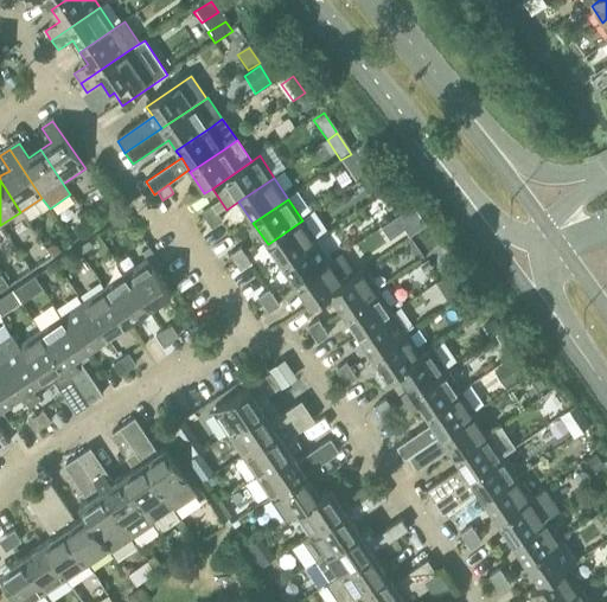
[(208,223),(218,216),(212,207),(202,215),(208,223)]
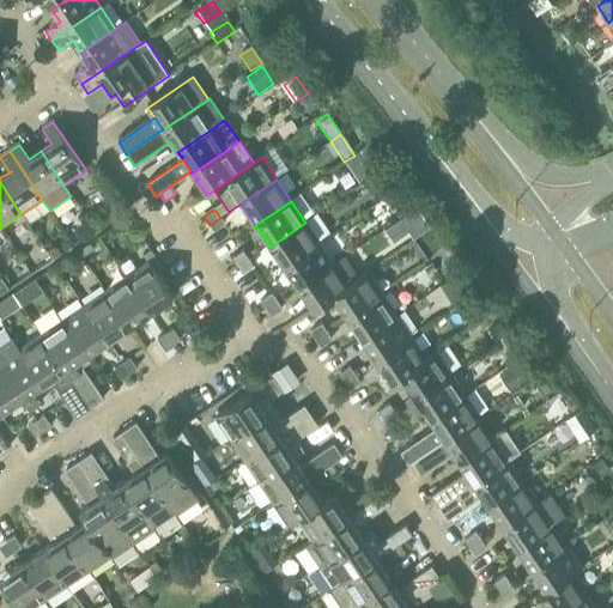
[(220,218),(210,225),(214,233),(225,225),(220,218)]
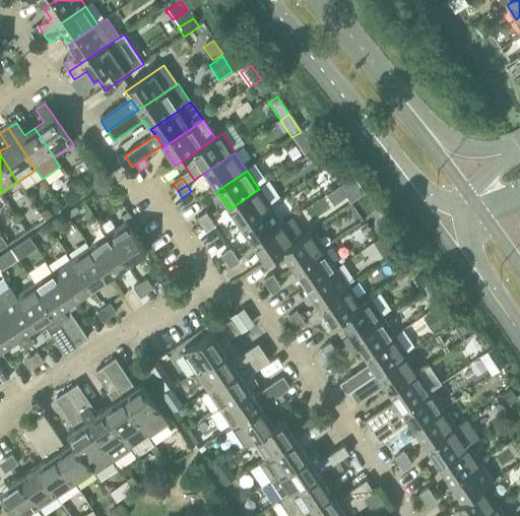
[(259,189),(230,209),(241,227),(271,207),(259,189)]
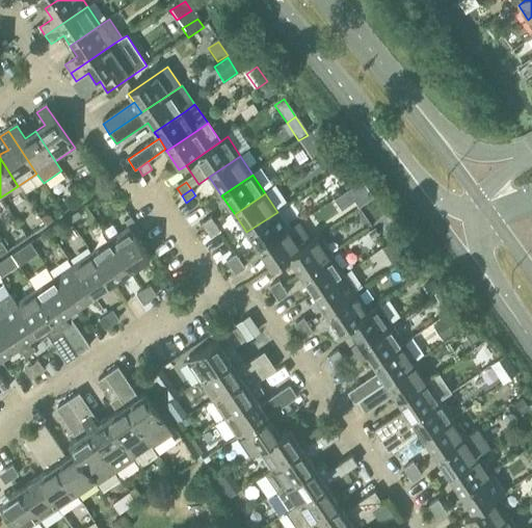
[(277,212),(246,232),(259,252),(290,231),(277,212)]
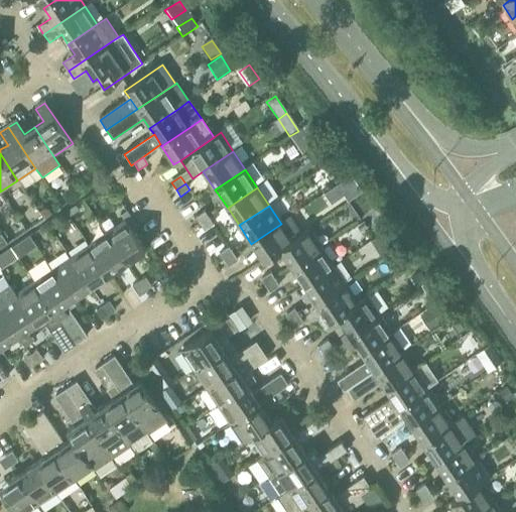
[(201,226),(210,220),(205,213),(196,219),(201,226)]
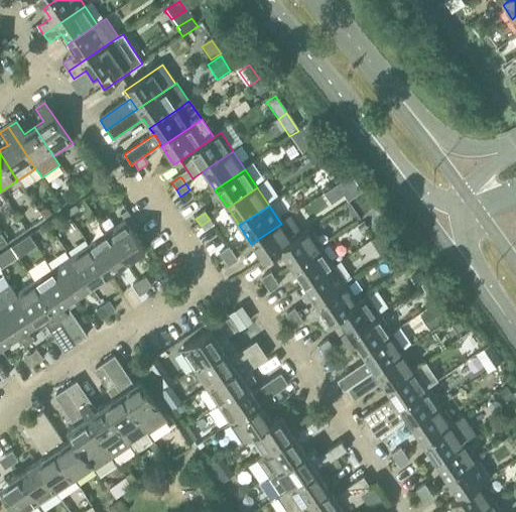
[(301,236),(289,218),(281,224),(251,244),(263,262),(301,236)]
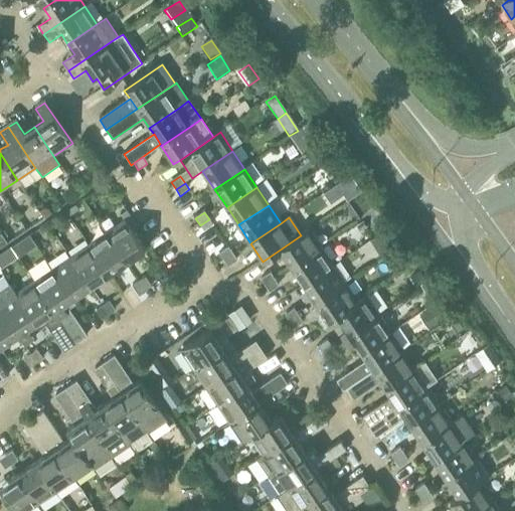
[(209,219),(200,225),(204,232),(213,226),(209,219)]
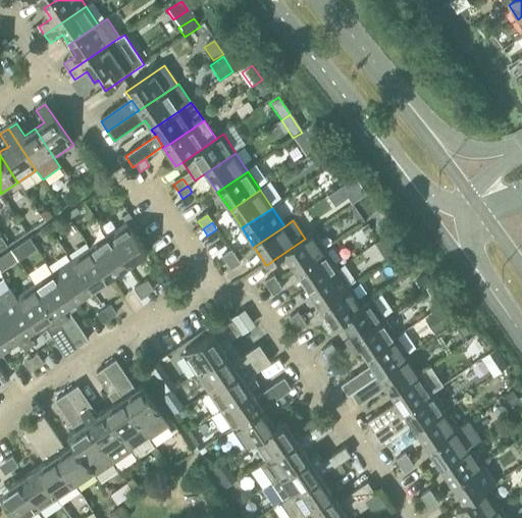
[(108,237),(127,267),(147,254),(126,224),(108,237)]
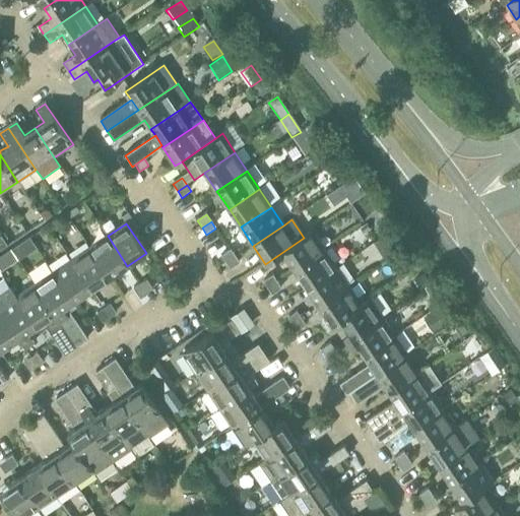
[(314,232),(283,252),(296,270),(326,250),(314,232)]
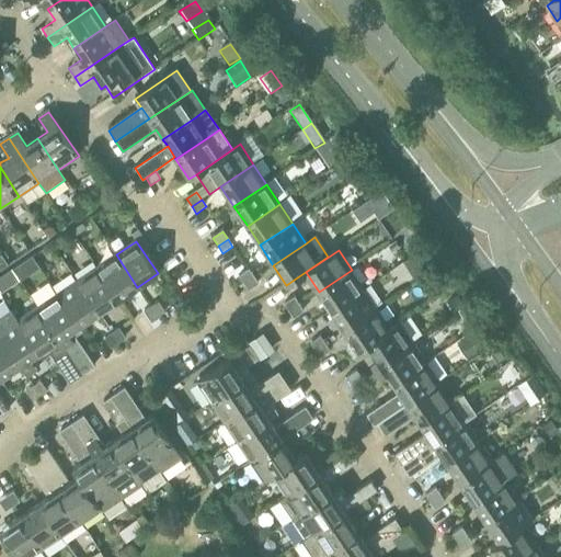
[(137,287),(116,254),(96,268),(117,300),(137,287)]
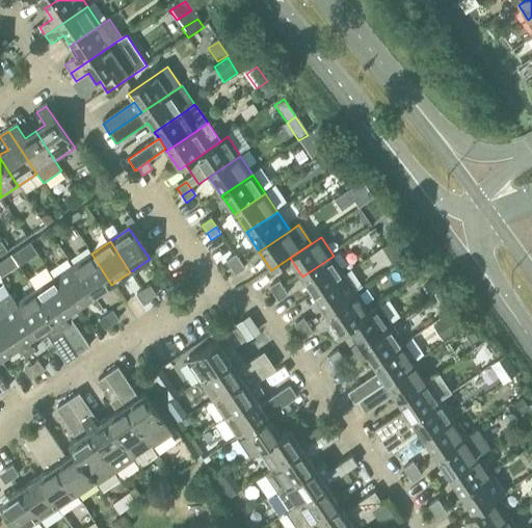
[(111,285),(91,254),(73,266),(94,297),(111,285)]
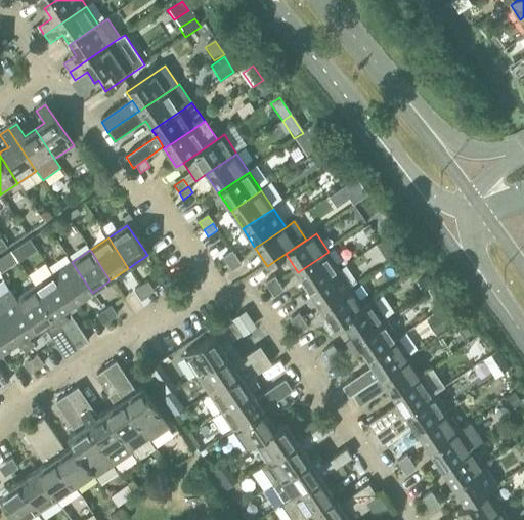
[(310,291),(341,270),(329,252),(298,272),(310,291)]
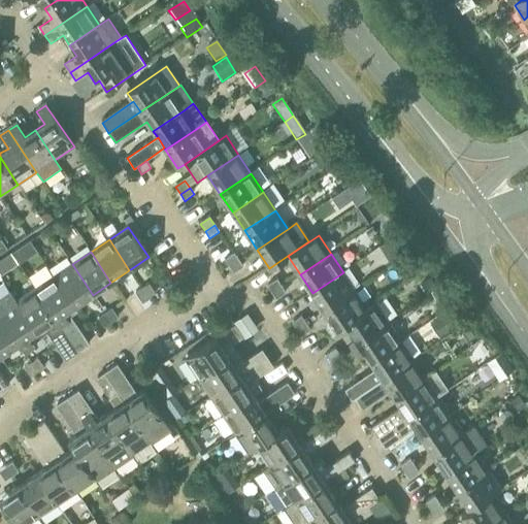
[(230,268),(239,262),(234,255),(225,261),(230,268)]
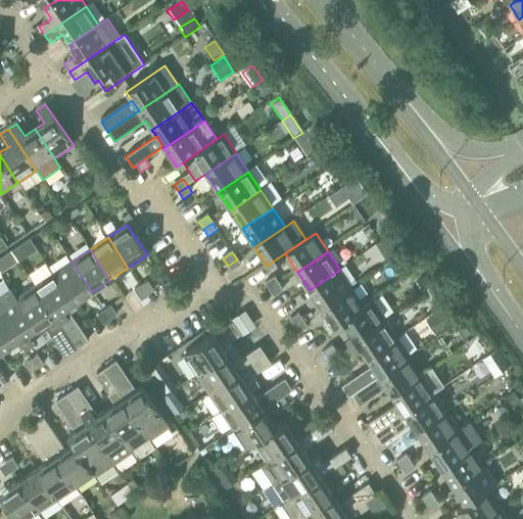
[(237,260),(228,266),(232,273),(241,267),(237,260)]
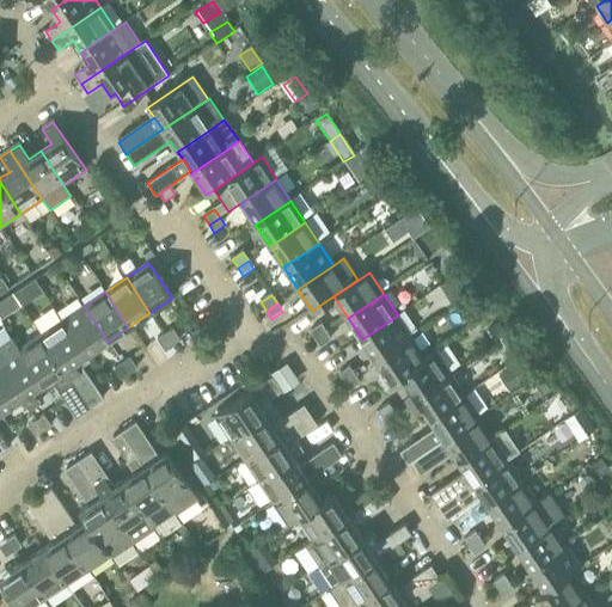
[(108,342),(84,306),(62,322),(85,356),(86,356),(108,342)]
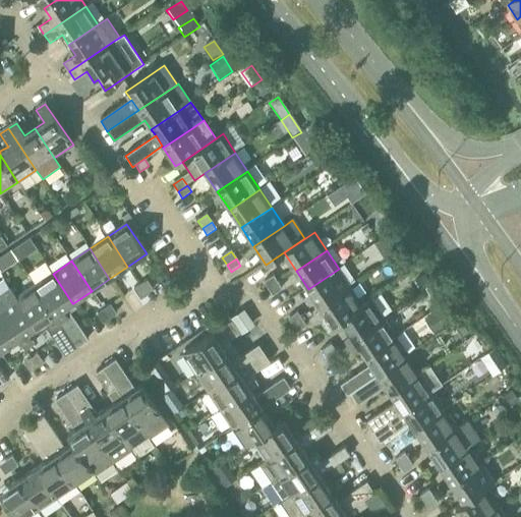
[(321,307),(351,288),(339,269),(308,289),(321,307)]
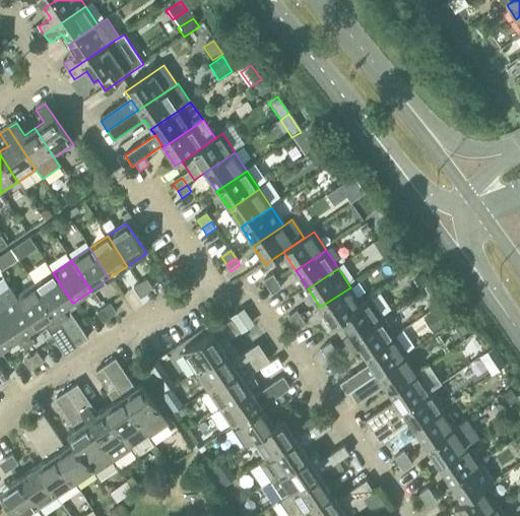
[(35,284),(76,346),(87,338),(69,311),(76,307),(73,303),(72,303),(53,273),(35,284)]
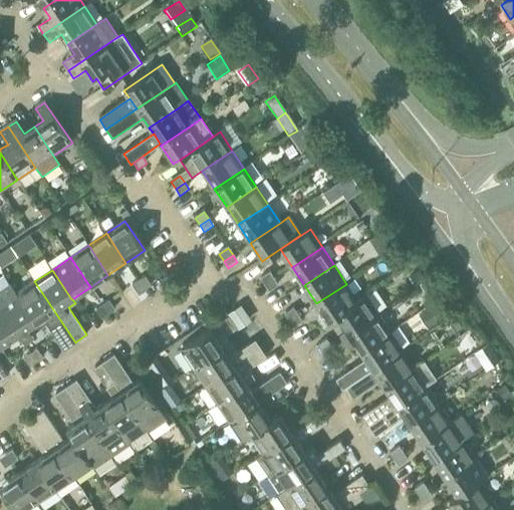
[(264,285),(273,279),(268,272),(260,278),(264,285)]
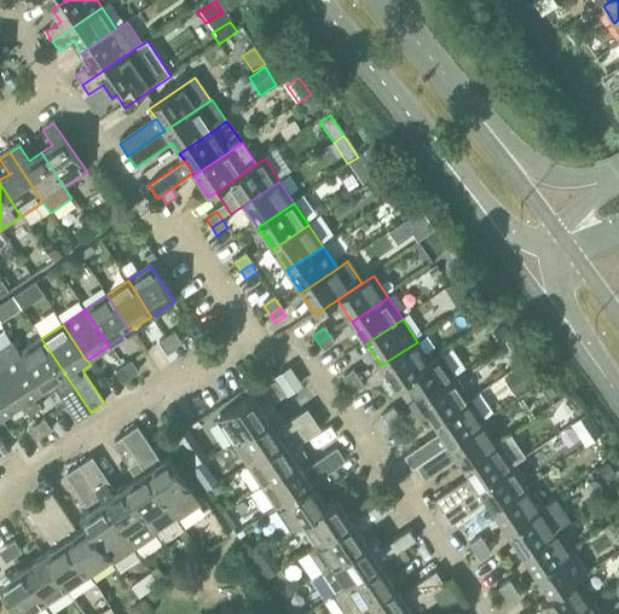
[(167,339),(174,351),(181,346),(174,334),(167,339)]
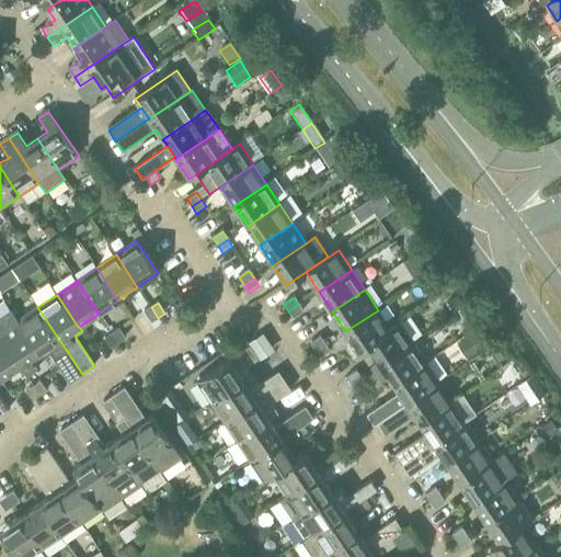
[(298,305),(288,311),(293,318),(304,311),(298,305)]
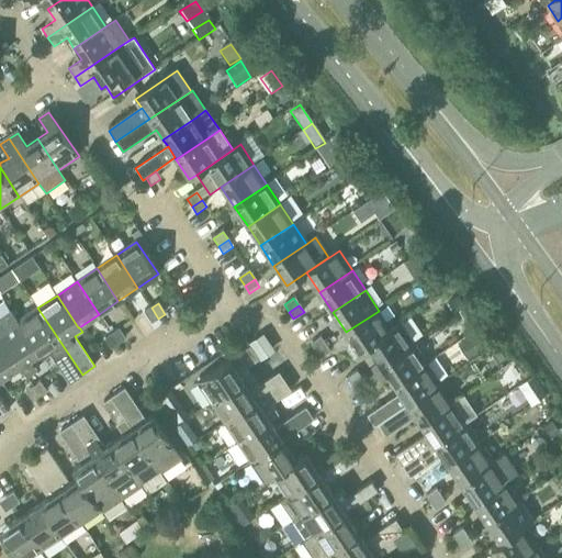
[(82,375),(37,308),(18,322),(40,354),(43,358),(49,354),(69,383),(82,375)]
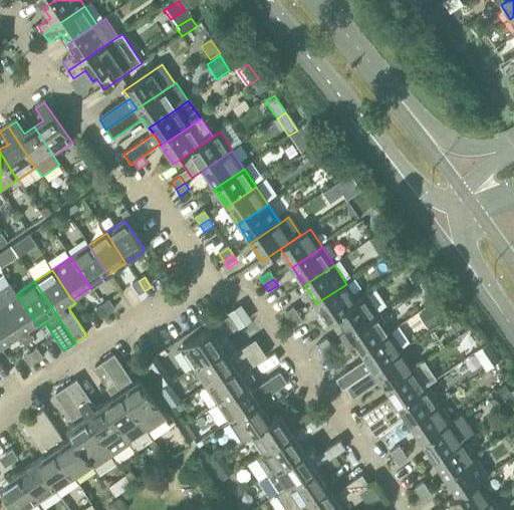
[(145,291),(139,281),(133,286),(139,295),(145,291)]
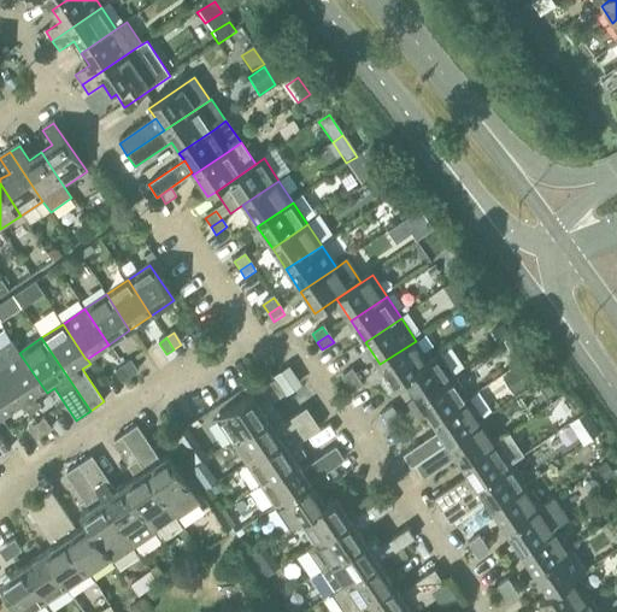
[(416,341),(380,364),(394,387),(405,381),(430,363),(416,341)]
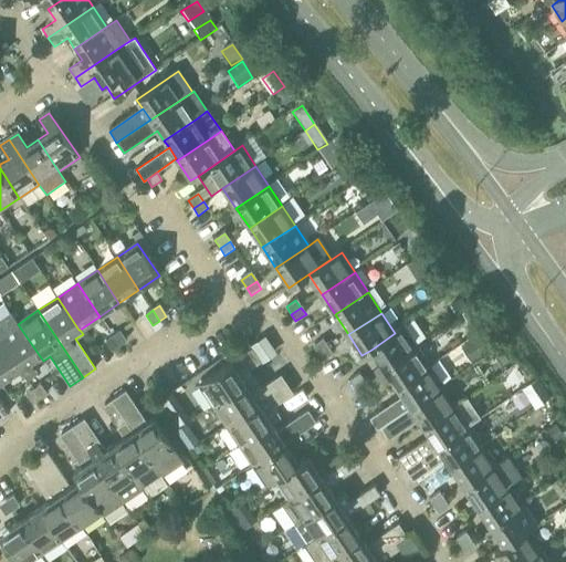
[(40,356),(12,314),(0,322),(0,339),(20,370),(28,381),(38,374),(30,363),(40,356)]
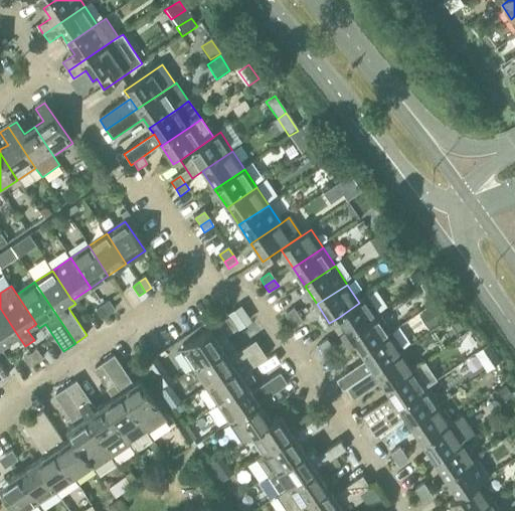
[(359,303),(338,318),(349,335),(379,315),(367,298),(359,303)]
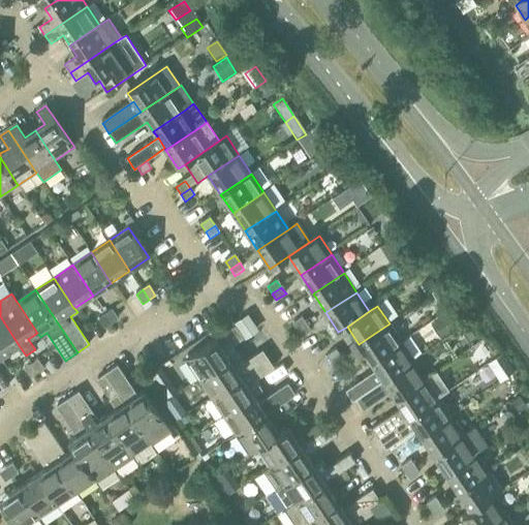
[(106,314),(113,323),(119,319),(113,310),(106,314)]
